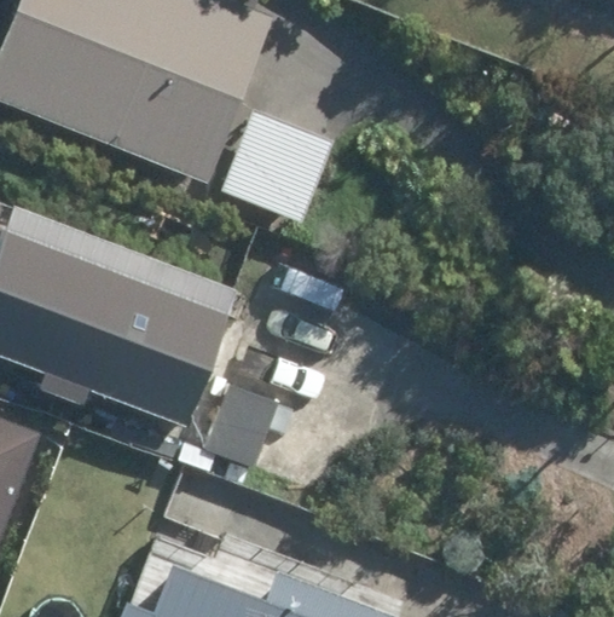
[(18,0),(0,47),(0,97),(210,183),(276,18),(229,0),(18,0)]
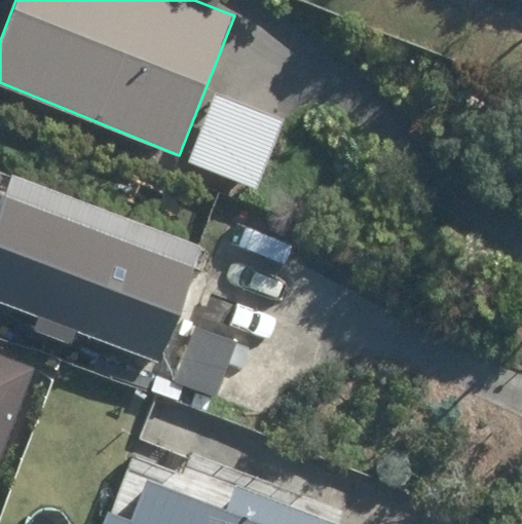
[(0,207),(0,301),(39,316),(34,329),(69,342),(74,329),(157,361),(201,246),(12,174),(0,207)]
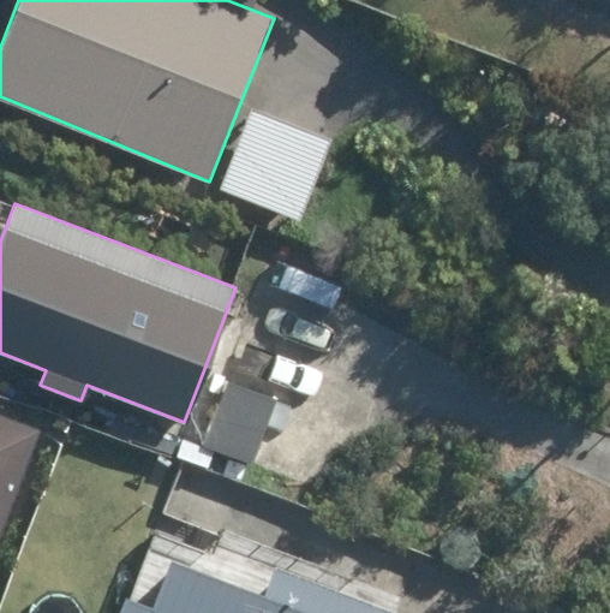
[(232,378),(203,447),(255,468),(282,398),(232,378)]
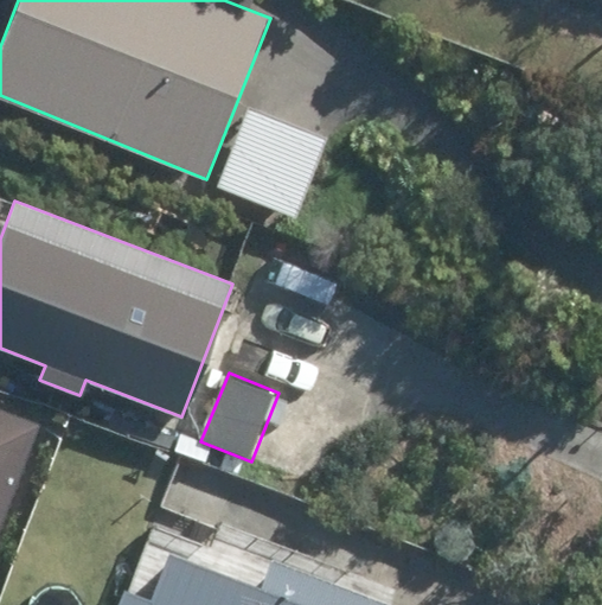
[(0,502),(30,424),(0,411),(0,502)]
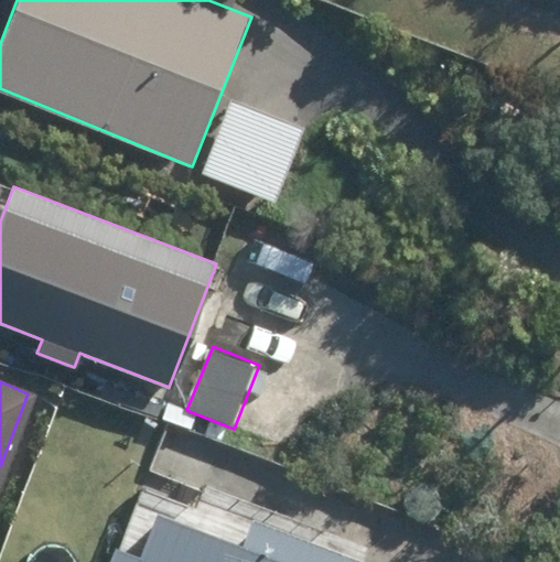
[(109,561),(359,561),(254,521),(243,547),(157,515),(139,558),(116,548),(109,561)]
